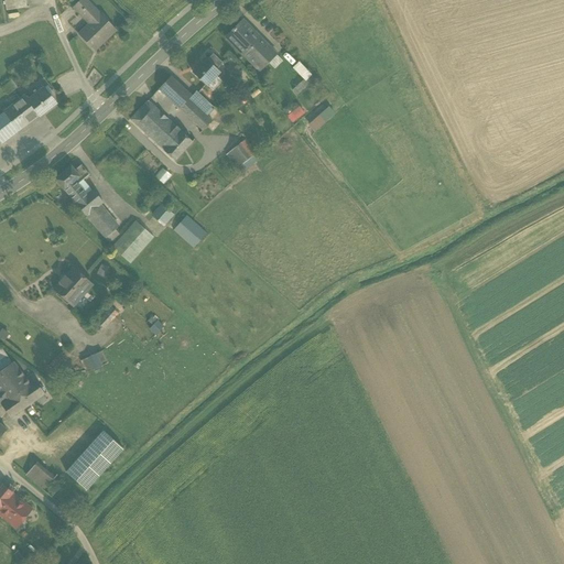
[(24,0),(3,0),(6,11),(26,8),(24,0)]
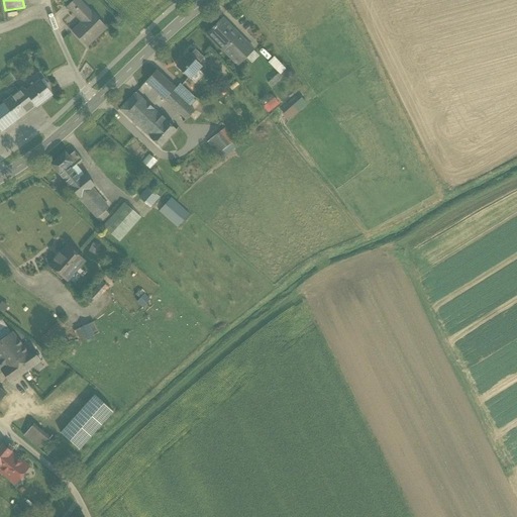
[(78,0),(74,0),(67,7),(72,12),(81,3),(78,0)]
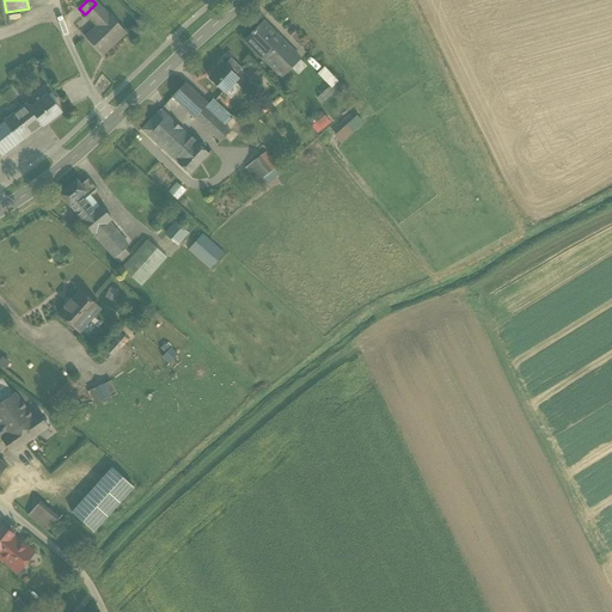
[(108,16),(96,4),(85,14),(97,26),(85,37),(101,54),(115,41),(116,43),(126,34),(108,16)]
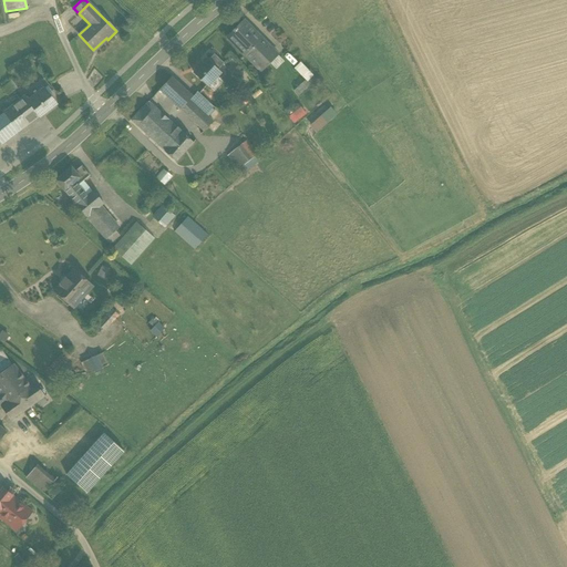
[(244,20),(226,38),(260,72),(278,54),(244,20)]
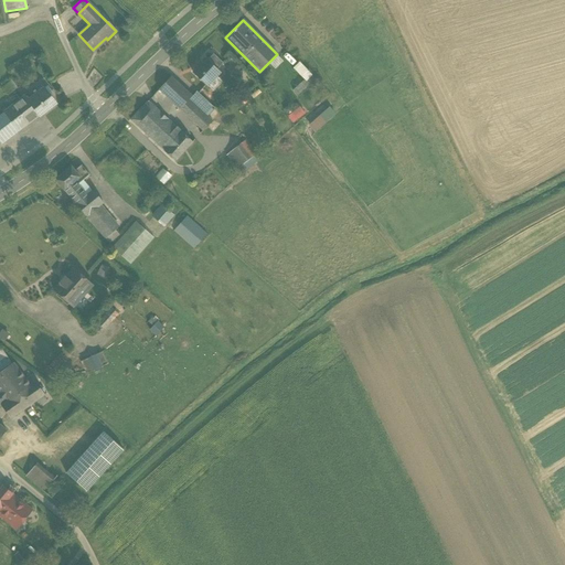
[(205,60),(193,73),(206,86),(220,73),(216,70),(223,63),(213,54),(208,61),(205,60)]
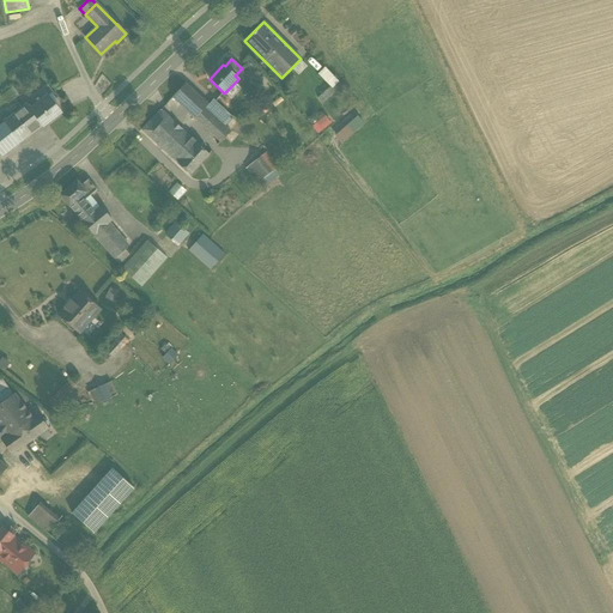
[(327,70),(317,77),(332,93),(340,87),(327,70)]
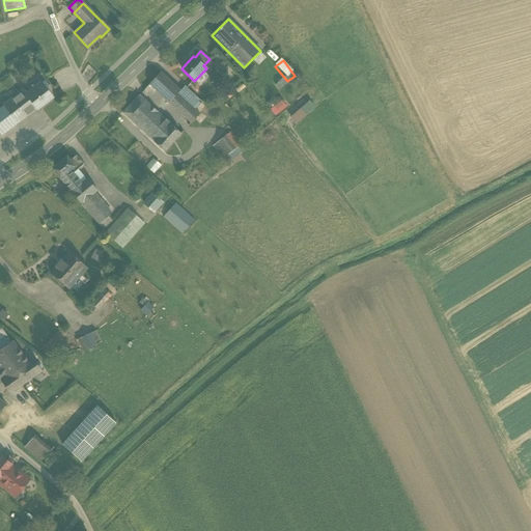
[(180,90),(161,73),(149,84),(169,103),(177,93),(180,90)]
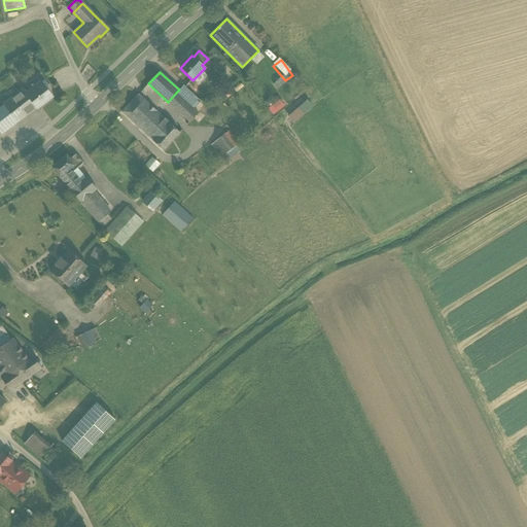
[(0,82),(6,89),(15,80),(9,73),(0,82)]
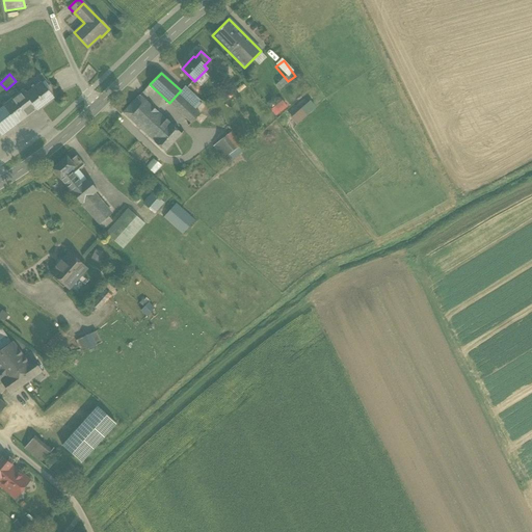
[(26,96),(35,108),(36,110),(52,99),(42,84),(26,96)]
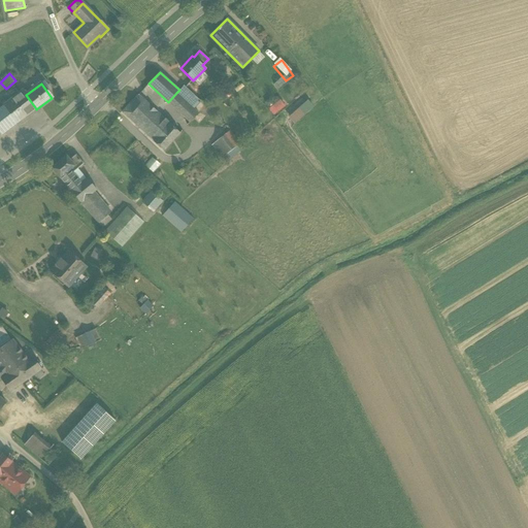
[(193,95),(184,86),(179,90),(189,99),(192,96),(193,95)]
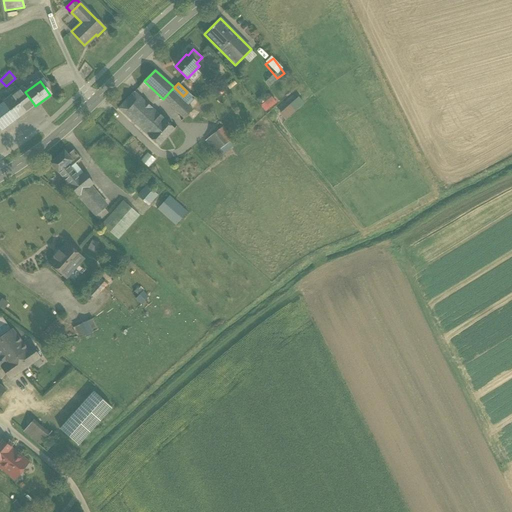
[(183,96),(174,87),(171,90),(178,96),(181,99),(183,96)]
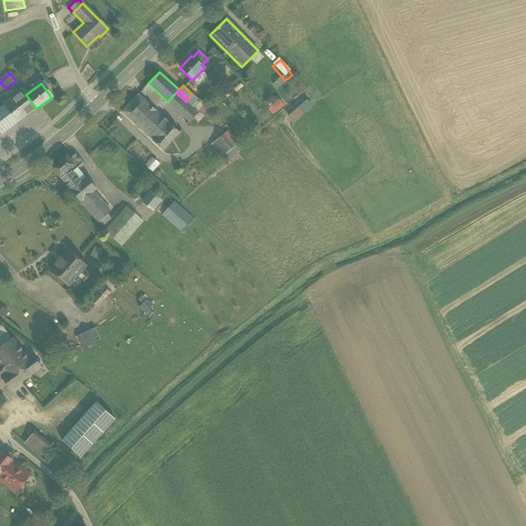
[(24,90),(4,105),(16,121),(35,107),(26,95),(24,90)]
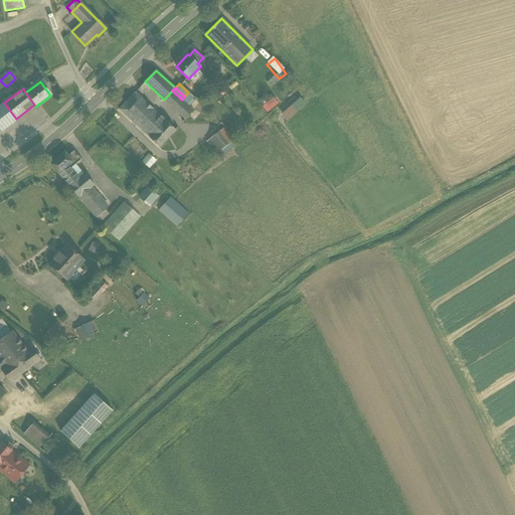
[(172,91),(164,100),(170,106),(179,97),(172,91)]
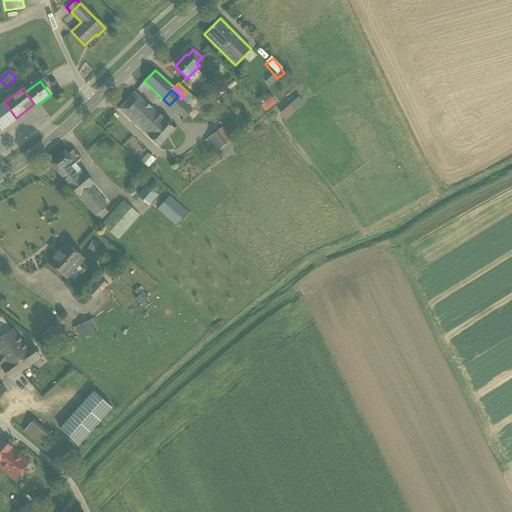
[(134,91),(118,109),(124,114),(140,96),(134,91)]
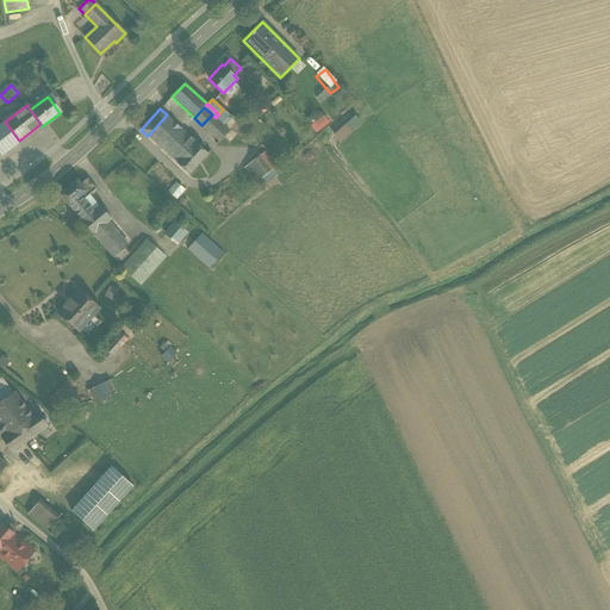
[(327,110),(312,122),(319,130),(334,119),(327,110)]
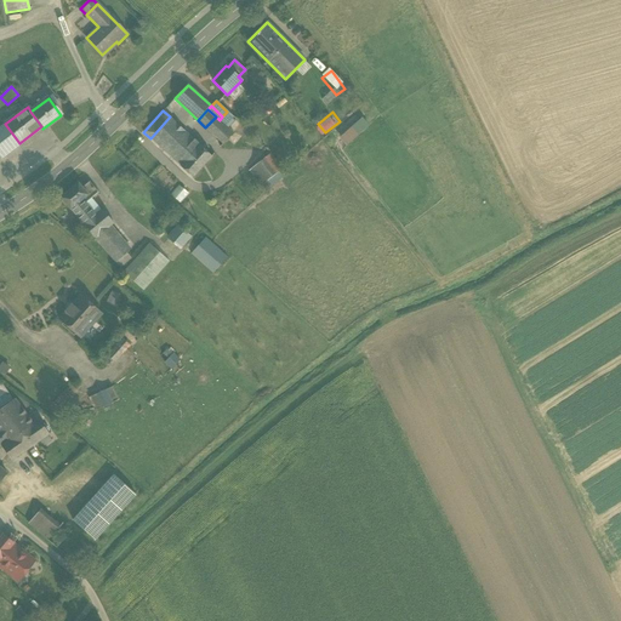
[(222,117),(220,120),(227,127),(233,120),(226,113),(222,117)]
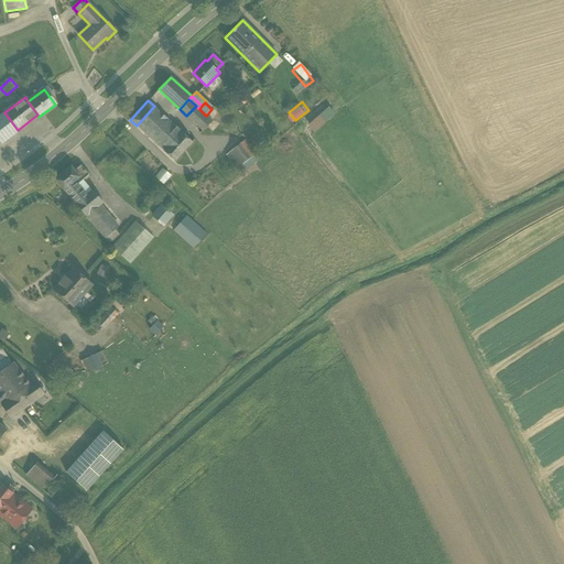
[(182,132),(154,106),(137,126),(164,151),(182,132)]
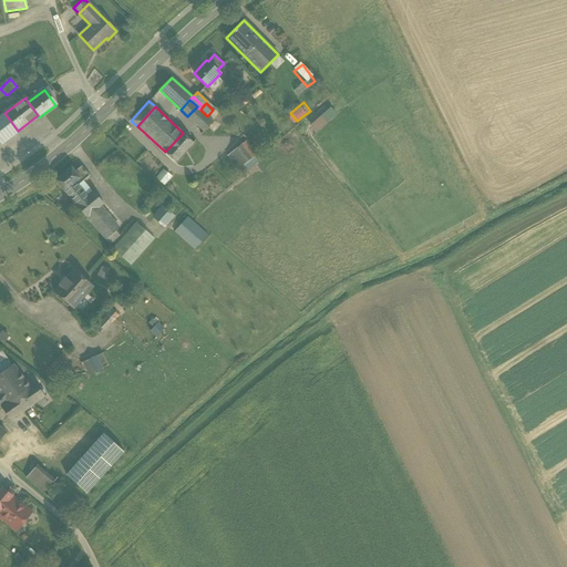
[(200,110),(197,106),(187,116),(204,132),(213,122),(207,116),(200,110)]
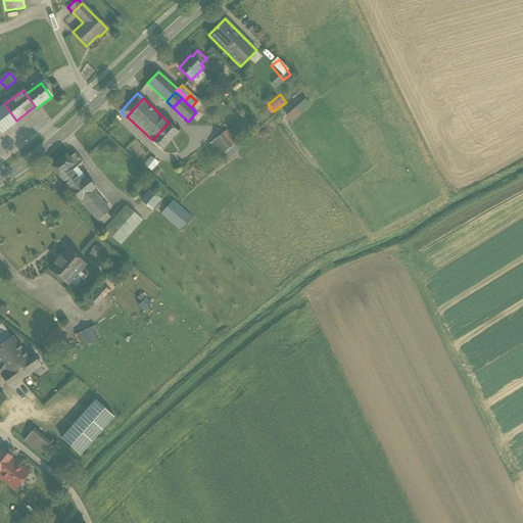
[(291,122),(311,105),(304,98),(285,114),(291,122)]
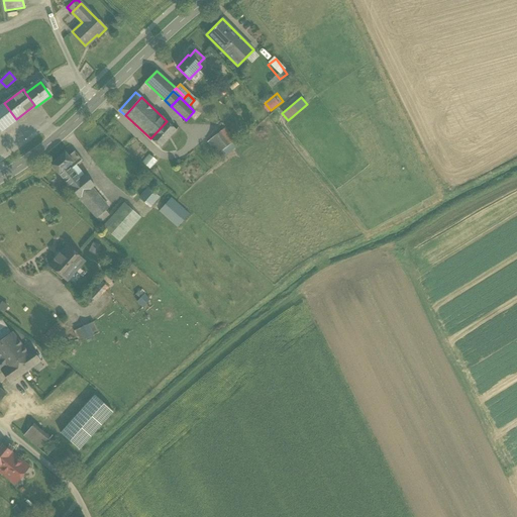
[(4,103),(0,106),(0,130),(16,119),(4,103)]
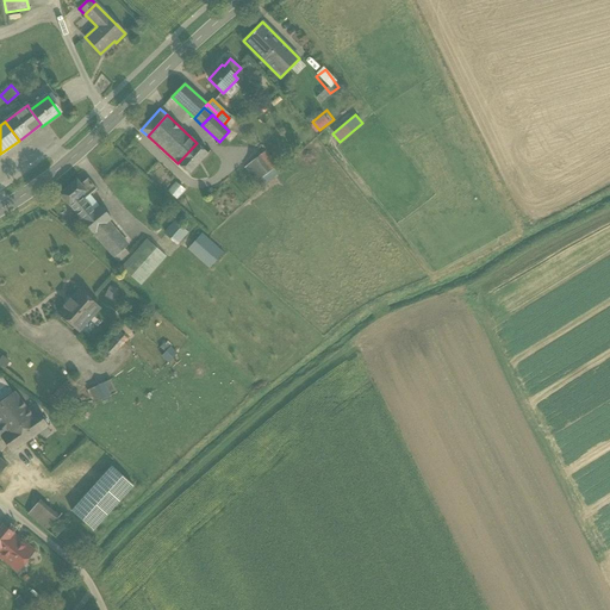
[(178,163),(190,174),(209,154),(197,143),(178,163)]
